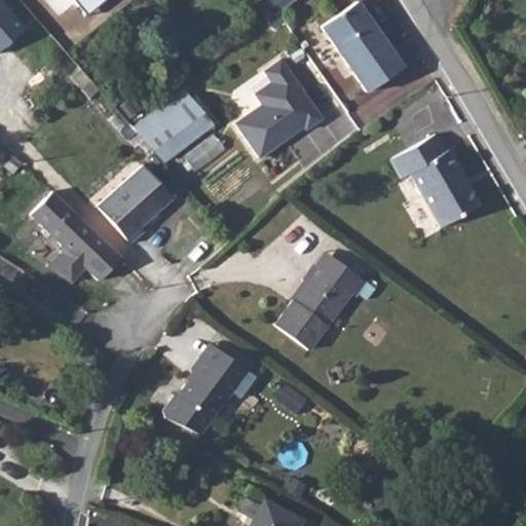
[(76,0),(89,14),(107,0),(76,0)]
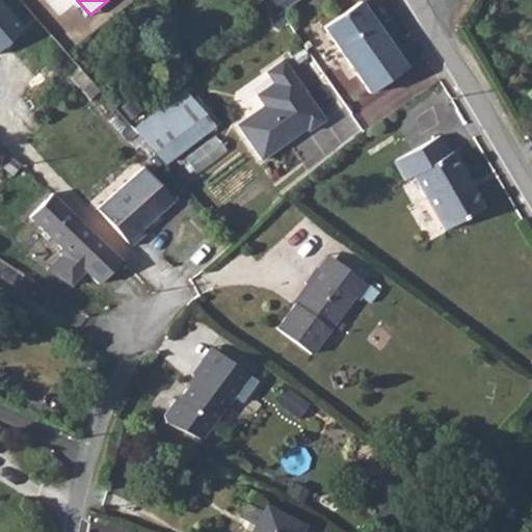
[(0,1),(0,49),(24,29),(0,1)]
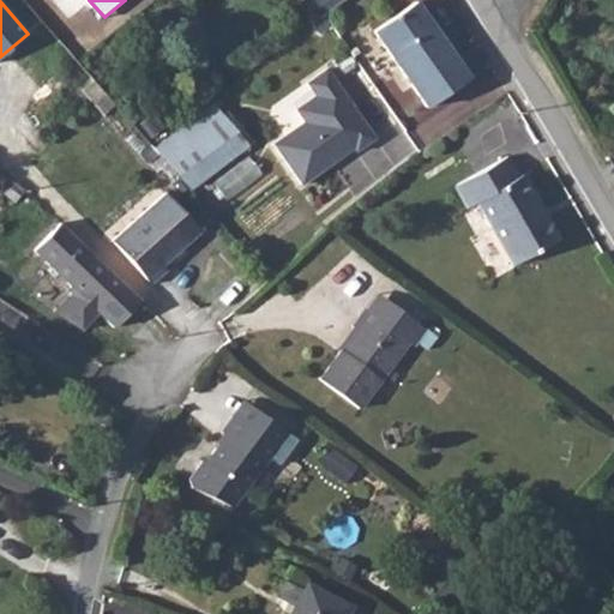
[(471,77),(419,1),(375,31),(428,107),(471,77)]
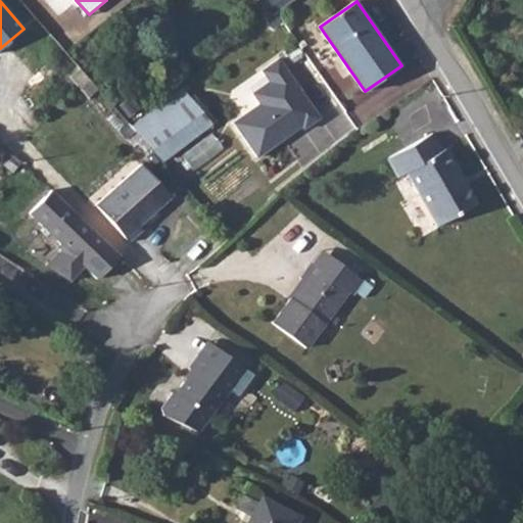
[(324,116),(281,58),(264,70),(272,81),(255,93),(263,104),(236,123),(262,157),(305,126),(307,129),(324,116)]
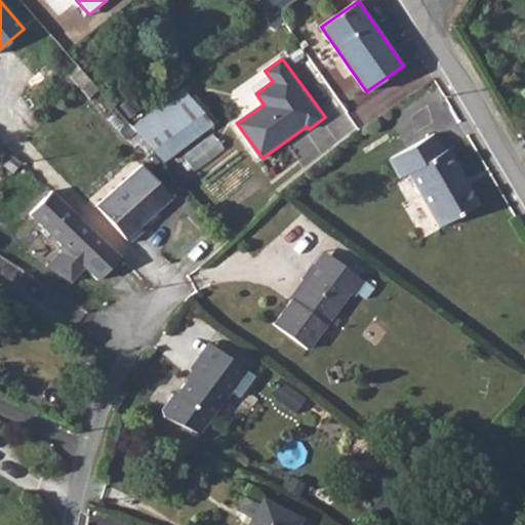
[(135,128),(166,164),(213,124),(184,88),(135,128)]
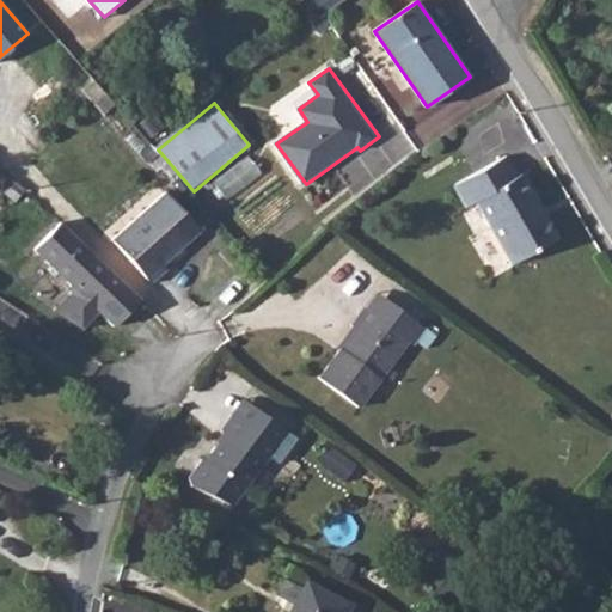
[(249,155),(213,179),(225,197),(261,173),(249,155)]
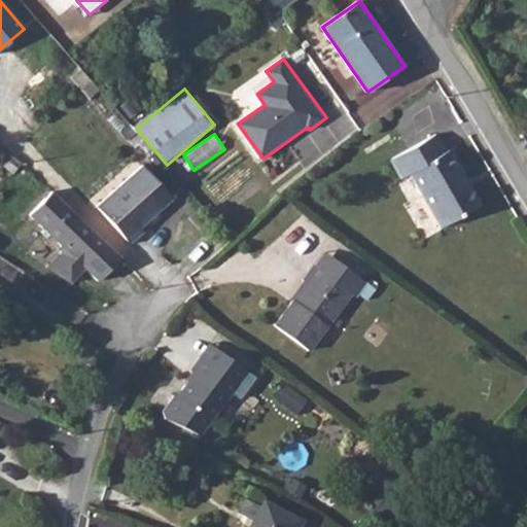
[(437,229),(481,206),(451,149),(446,152),(436,134),(390,159),(400,178),(409,174),(437,229)]
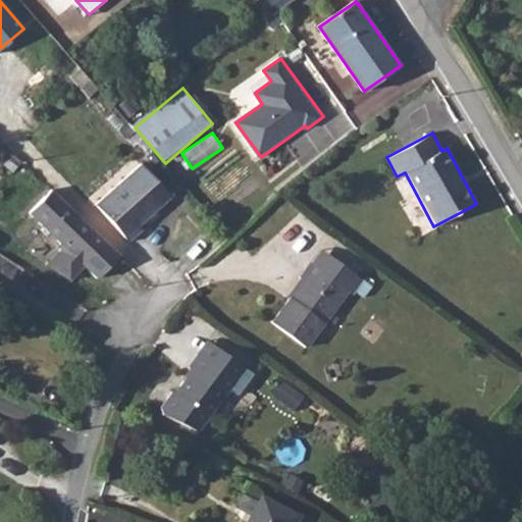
[(139,225),(169,197),(141,166),(98,208),(132,242),(144,230),(139,225)]
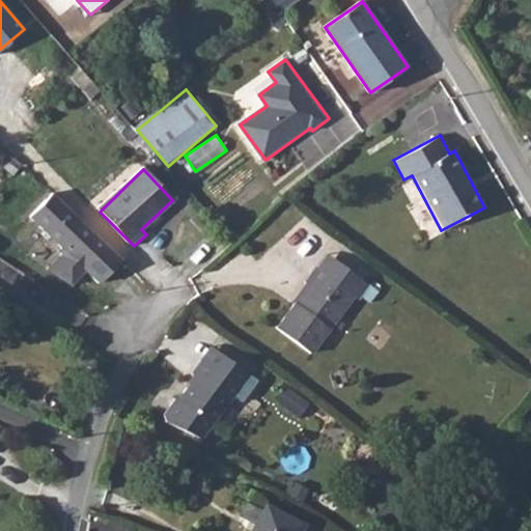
[(119,259),(50,192),(26,216),(57,246),(57,255),(44,269),(67,284),(81,270),(95,283),(119,259)]
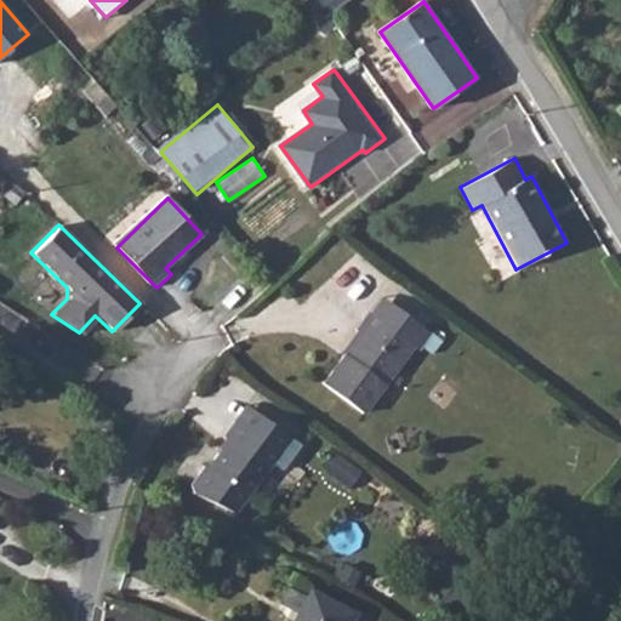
[(324,383),(363,414),(412,347),(416,349),(431,330),(388,298),(375,315),(371,313),(357,331),(360,335),(324,383)]
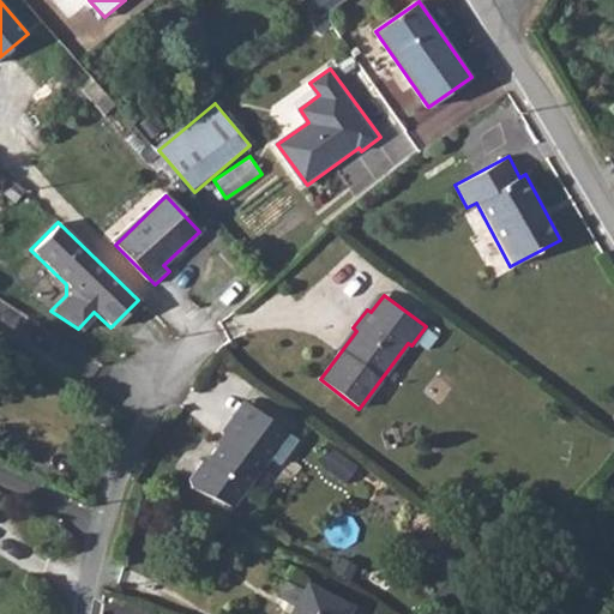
[(194,487),(234,510),(288,433),(244,402),(222,432),(226,433),(220,441),(220,446),(212,456),(208,459),(192,480),(194,487)]
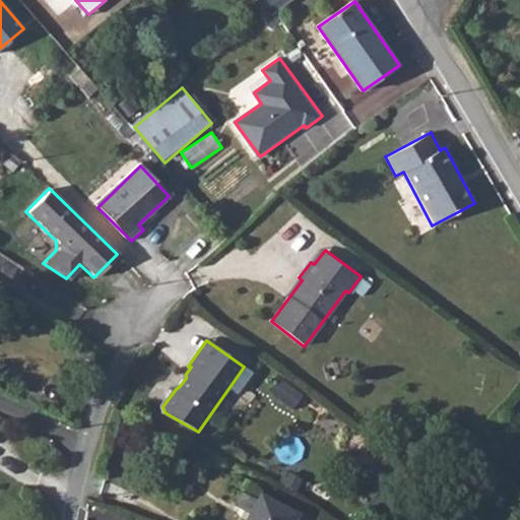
[(286,519),(293,506),(255,490),(252,497),(236,490),(231,504),(250,511),(246,519),(286,519)]
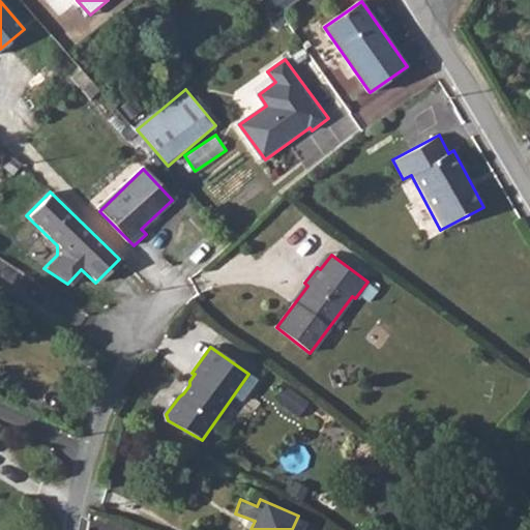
All buildings are outlined.
